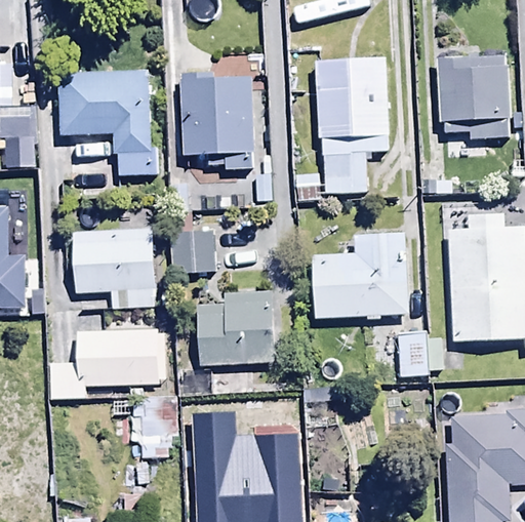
[(503,51),(437,52),(438,121),(443,121),(443,132),(469,132),(470,138),(507,137),(507,117),(511,117),(510,62),(505,62),(503,51)]
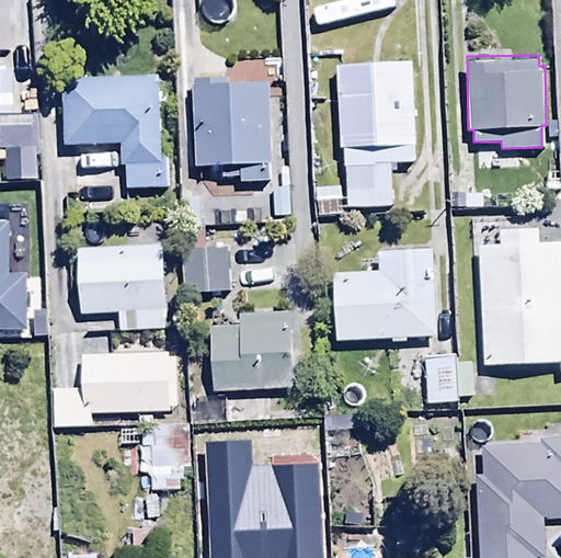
[(418,161),(412,59),(334,64),(340,147),(343,147),(346,207),(393,204),(390,162),(418,161)]
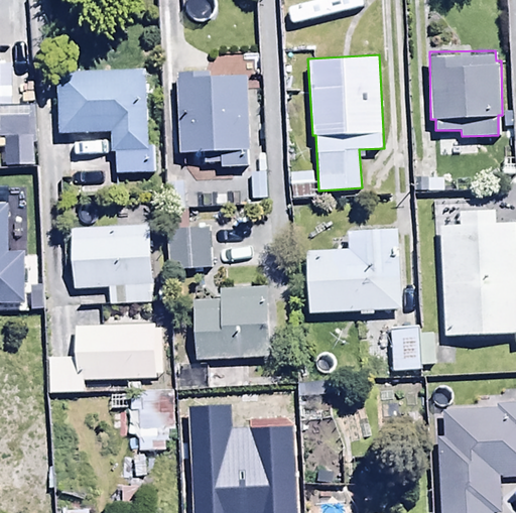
[(0,101),(12,102),(13,67),(0,66),(0,101)]
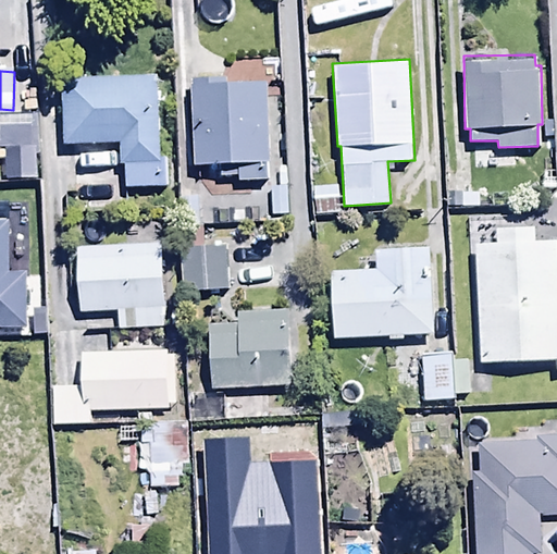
[(157,77),(157,72),(60,74),(62,144),(118,143),(119,163),(125,162),(125,186),(166,185),(166,156),(161,156),(160,105),(166,99),(168,89),(164,83),(157,77)]
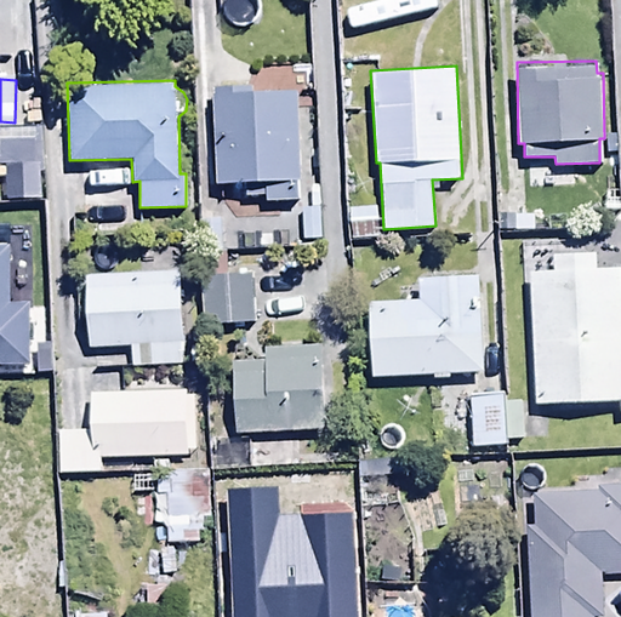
[(251,84),(212,85),(216,183),(244,182),(244,194),(266,194),(266,200),(300,199),(296,90),(251,91),(251,84)]
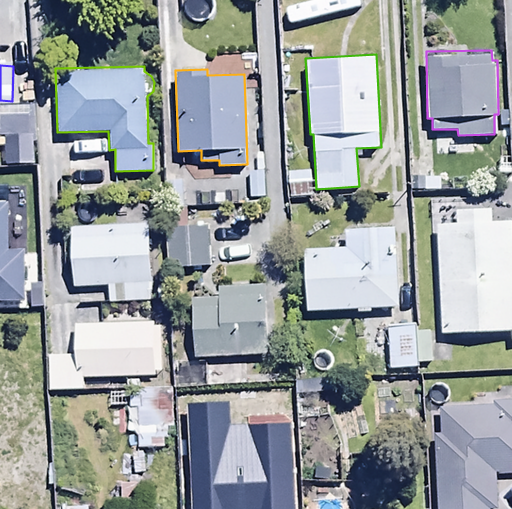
[(32,113),(3,114),(5,163),(34,162),(32,113)]
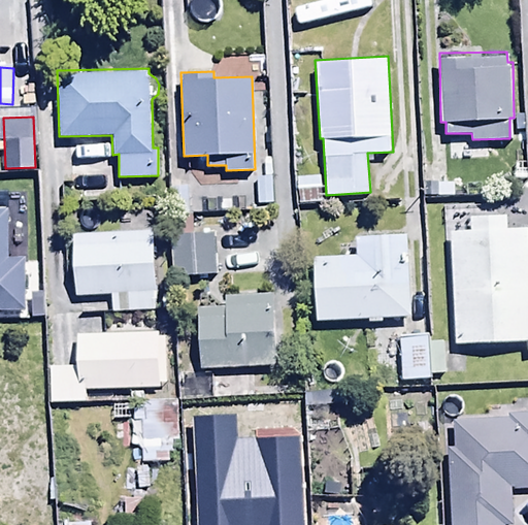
[(256,202),(272,201),(271,156),(264,156),(264,173),(256,173),(256,202)]
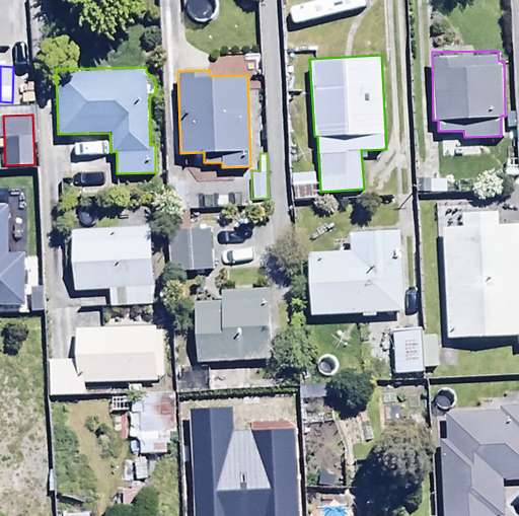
[(27,171),(0,171),(0,224),(29,223),(27,171)]
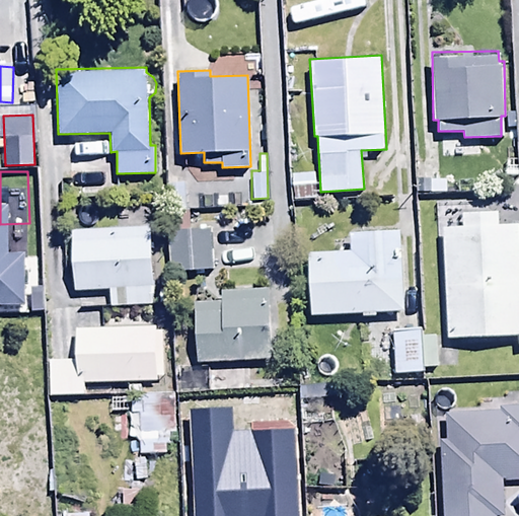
[(458,175),(415,174),(415,194),(457,194),(458,175)]
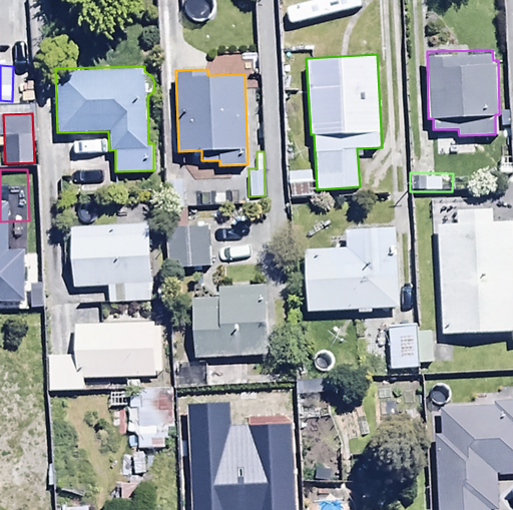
[(207,242),(206,201),(167,203),(168,243),(207,242)]
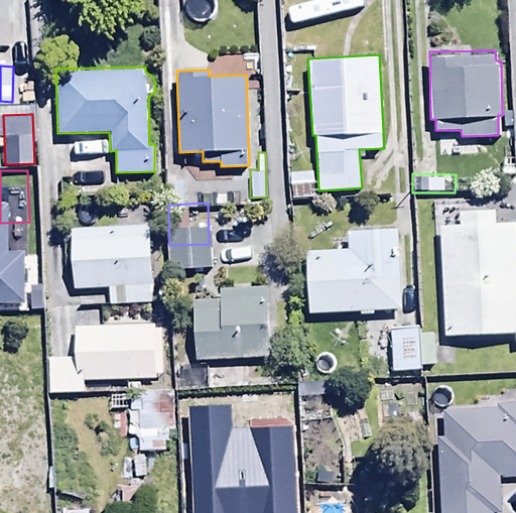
[(310,291),(400,289),(398,205),(348,206),(348,228),(309,229),(310,291)]
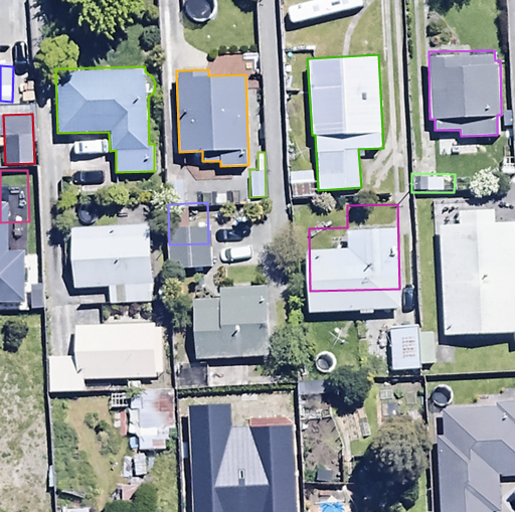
[(440,223),(443,333),(514,331),(514,341),(514,340),(514,218),(496,219),(495,208),(458,209),(458,222),(440,223)]
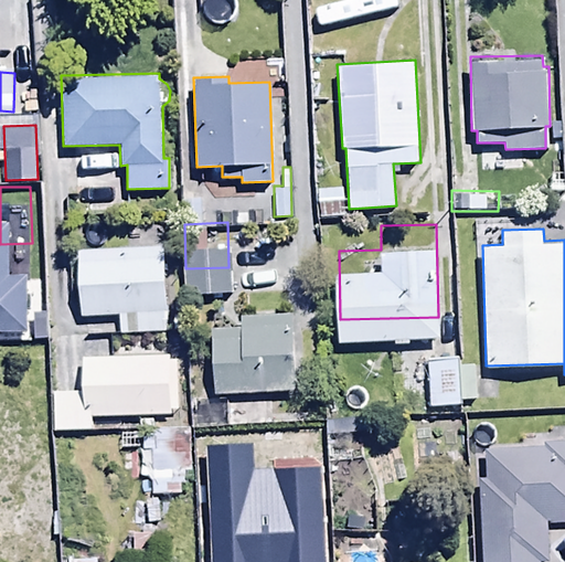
[(163,246),(77,250),(81,317),(118,315),(119,333),(167,331),(163,246)]
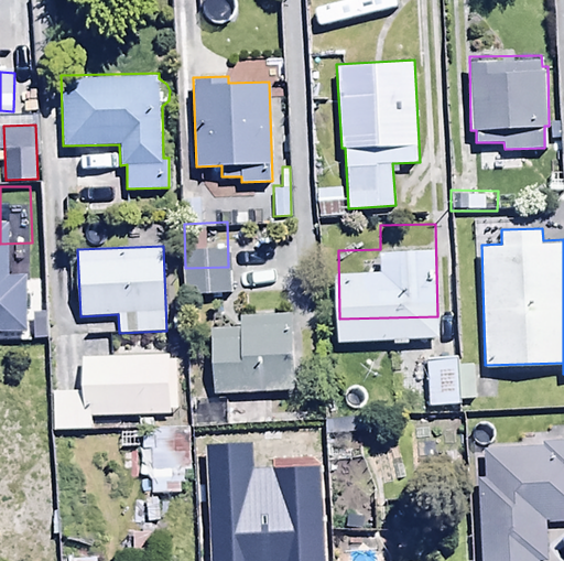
[(291,313),(240,314),(240,326),(210,327),(214,392),(293,389),(291,313)]
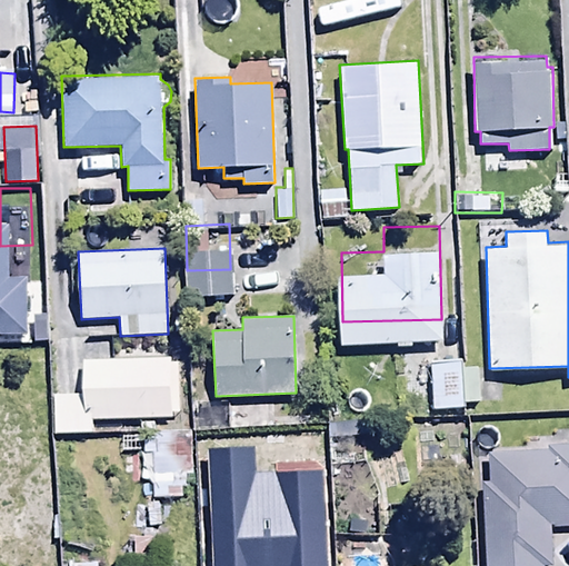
[(463,335),(428,336),(430,385),(465,384),(463,335)]
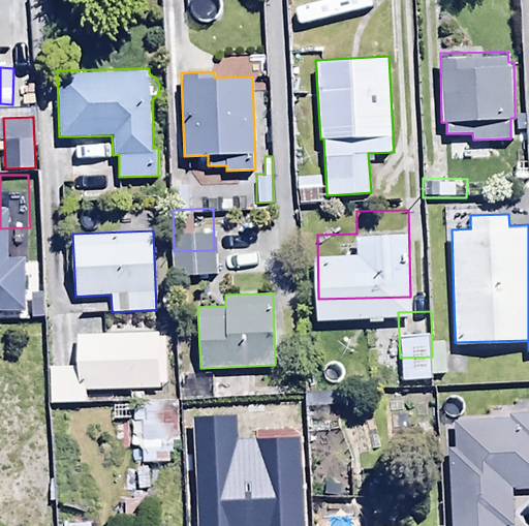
[(132,401),(144,400),(144,387),(165,387),(164,334),(158,334),(158,332),(78,334),(78,364),(49,364),(50,402),(85,401),(85,389),(128,388),(128,401),(132,401)]
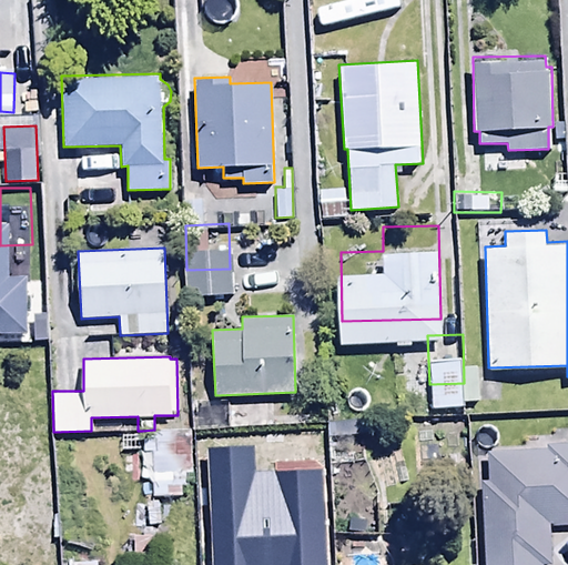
[(0,486),(36,485),(33,411),(0,411),(0,486)]
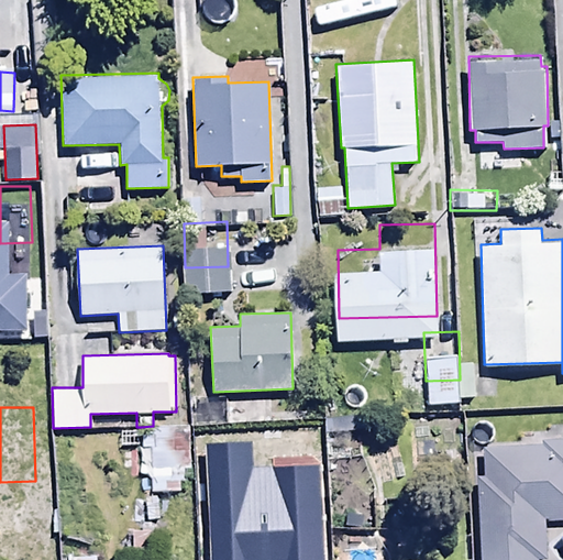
[(153,426),(141,427),(141,476),(136,476),(135,491),(158,491),(158,498),(142,498),(142,517),(175,517),(176,427),(153,426)]
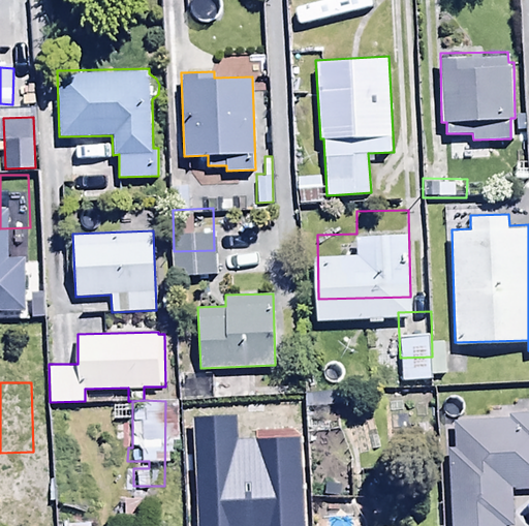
[(448,446),(450,525),(504,525),(505,523),(512,523),(511,486),(528,485),(528,411),(508,412),(508,420),(453,421),(454,446),(448,446)]
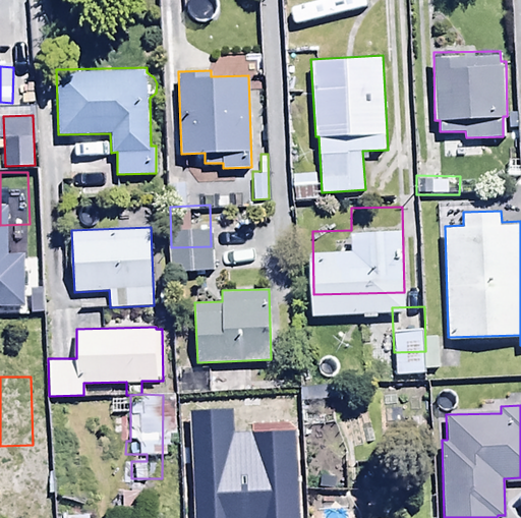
[(52,452),(33,453),(34,473),(53,473),(52,452)]
